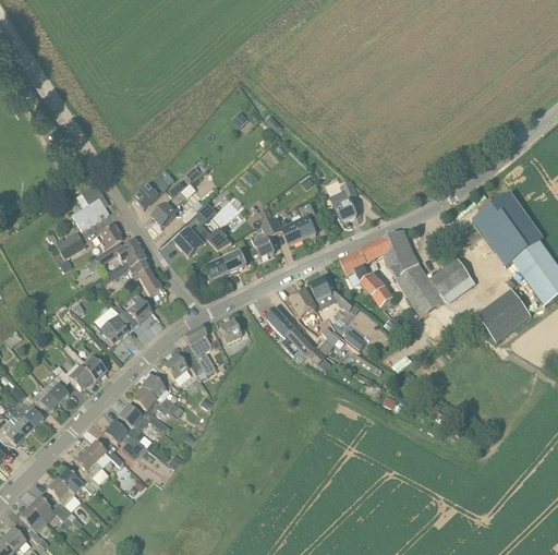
[(241,110),(232,119),(240,127),(249,119),(241,110)]
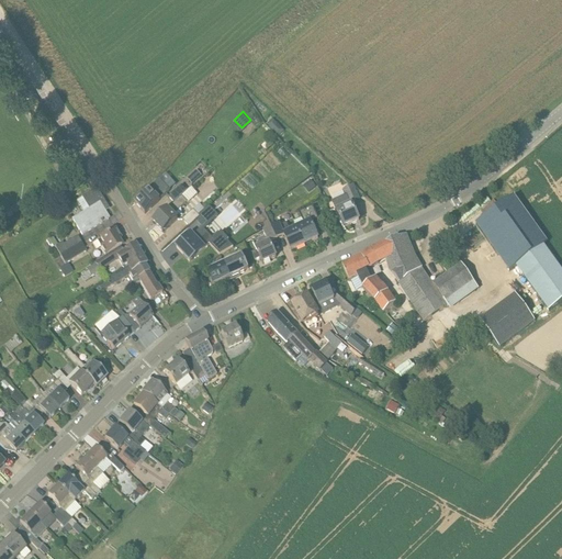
[(272,115),(266,121),(271,127),(278,122),(272,115)]
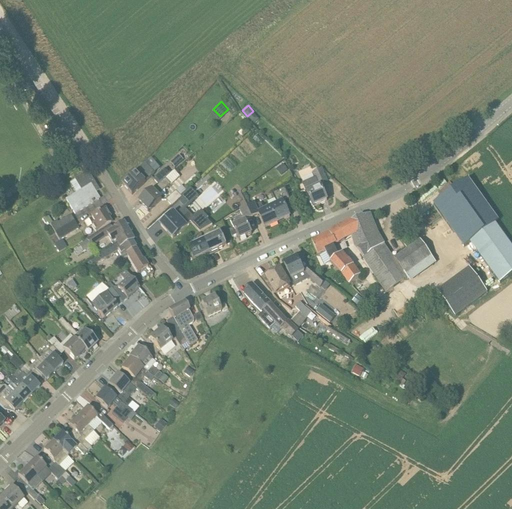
[(242,134),(247,129),(243,125),(238,130),(242,134)]
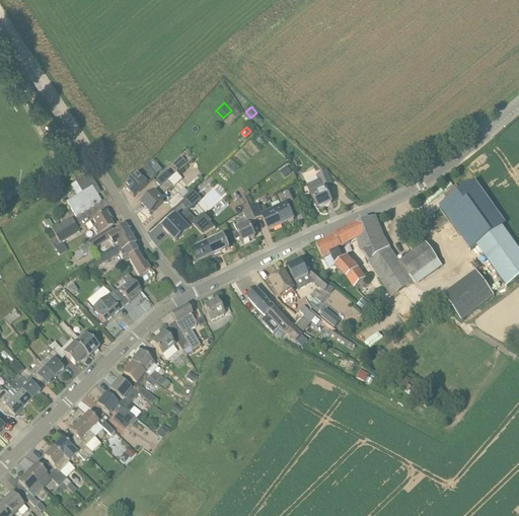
[(177,167),(186,159),(181,154),(173,162),(177,167)]
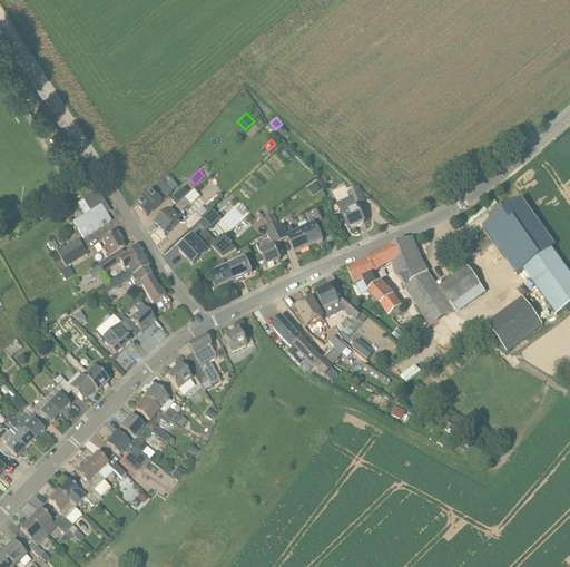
[(147,213),(173,189),(163,178),(153,188),(137,203),(147,213)]
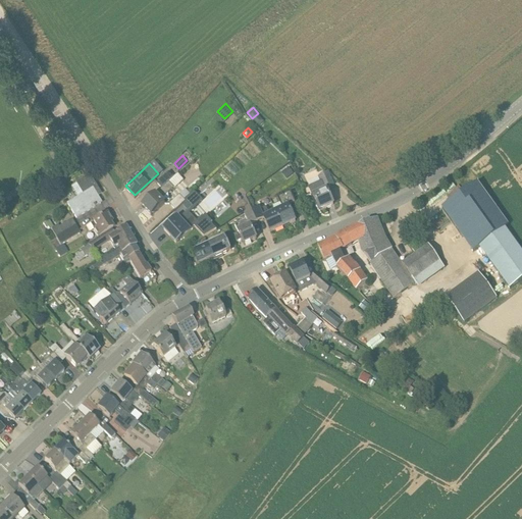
[(280,170),(285,176),(293,170),(288,164),(280,170)]
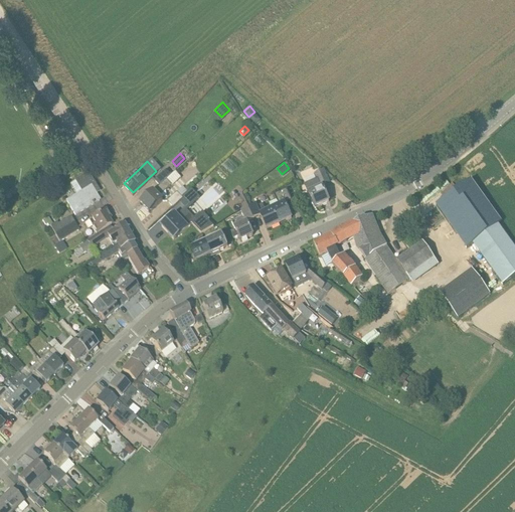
[(160,183),(167,177),(172,172),(166,166),(154,177),(160,183)]
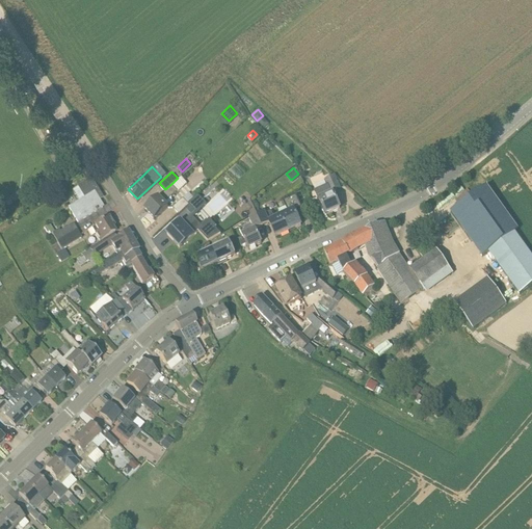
[(339,185),(334,173),(325,176),(330,188),(339,185)]
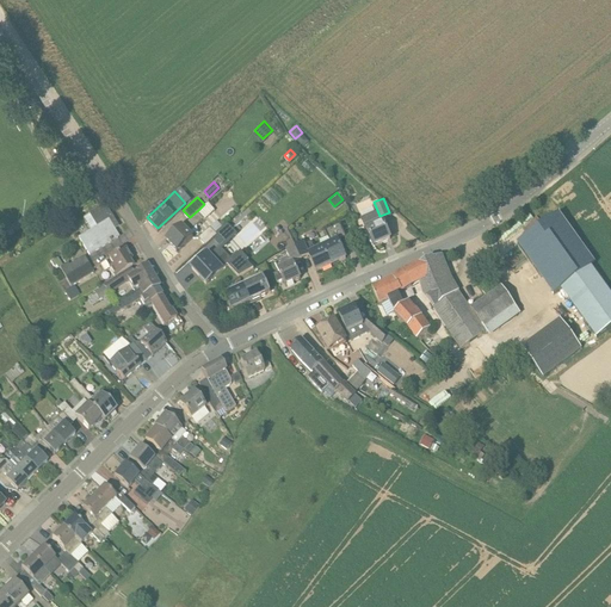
[(117,223),(113,216),(104,202),(84,215),(92,228),(79,235),(90,252),(118,234),(113,227),(117,223)]
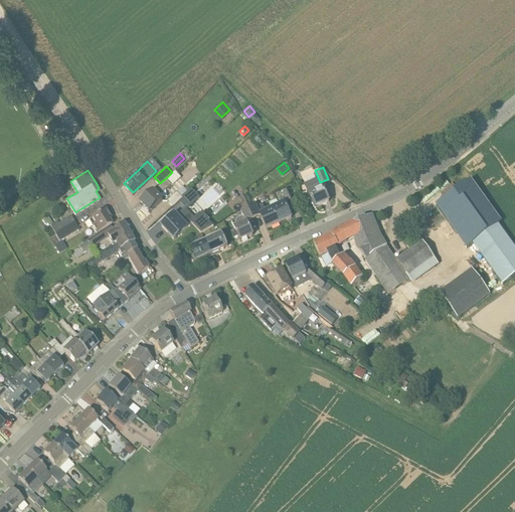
[(159,193),(171,182),(167,177),(160,183),(140,200),(149,210),(157,203),(163,197),(159,193)]
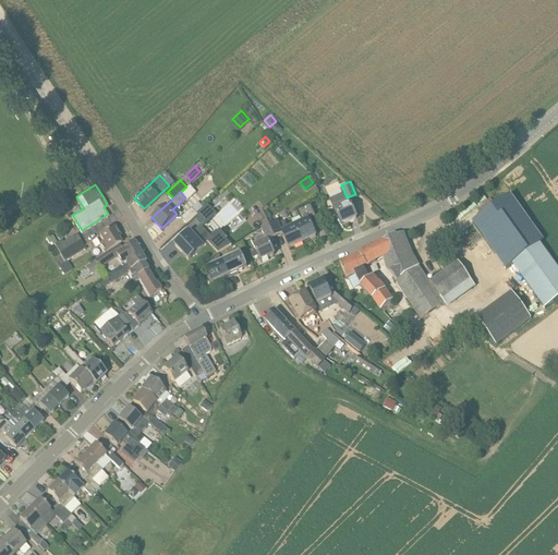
[(352,206),(349,197),(334,204),(342,222),(356,216),(352,206)]
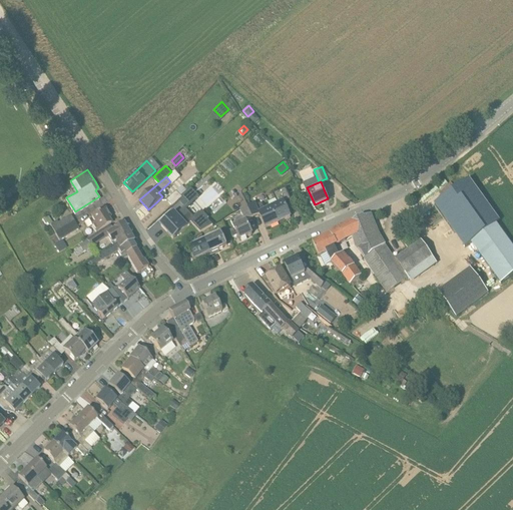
[(182,182),(167,197),(172,203),(179,196),(182,194),(181,193),(187,187),(182,182)]
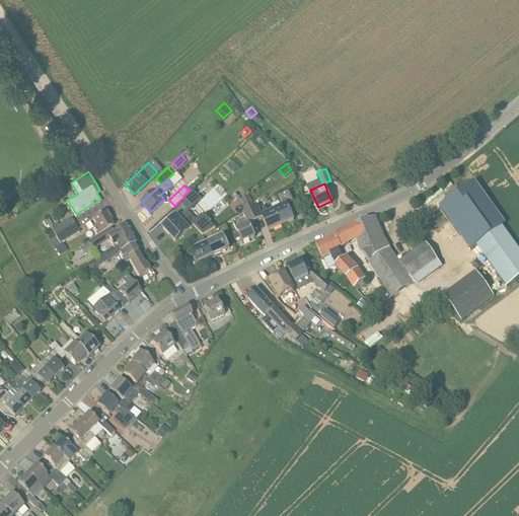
[(184,197),(181,199),(189,207),(201,196),(194,188),(184,197)]
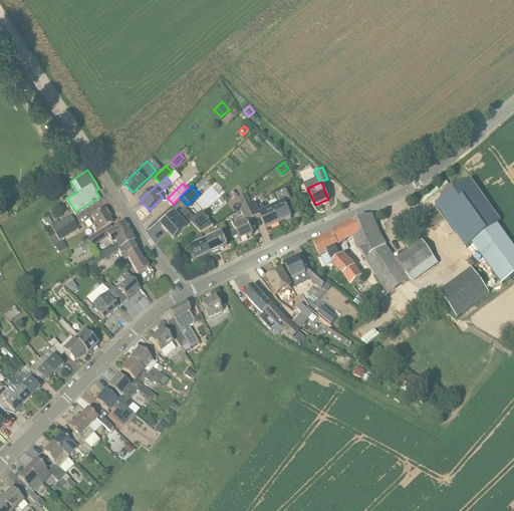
[(291,215),(284,201),(291,198),(286,186),(273,192),(276,197),(269,200),(271,205),(278,221),(291,215)]
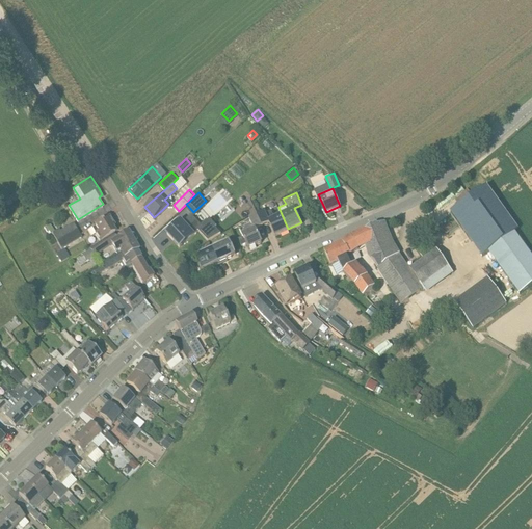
[(288,229),(281,212),(269,217),(265,207),(258,210),(263,222),(269,220),(275,234),(288,229)]
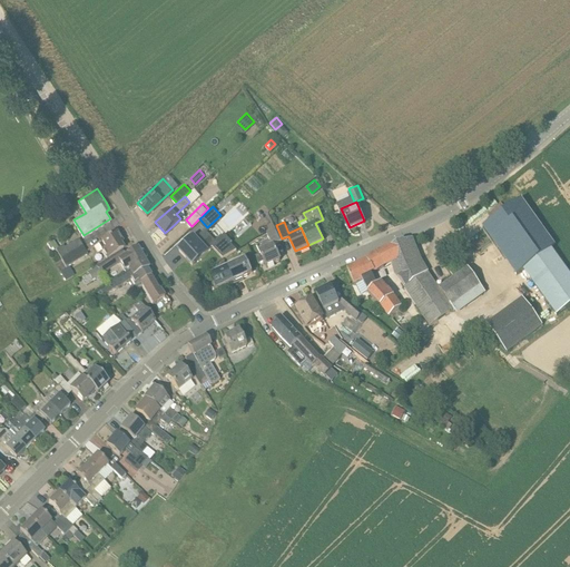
[(245,235),(234,224),(212,244),(213,244),(223,256),(237,247),(234,245),(245,235)]
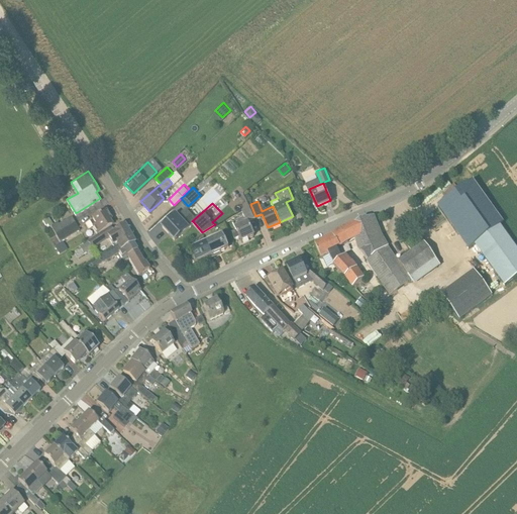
[(247,220),(255,216),(250,204),(247,205),(247,206),(241,208),(246,219),(235,224),(237,229),(241,239),(254,233),(249,224),(247,220)]
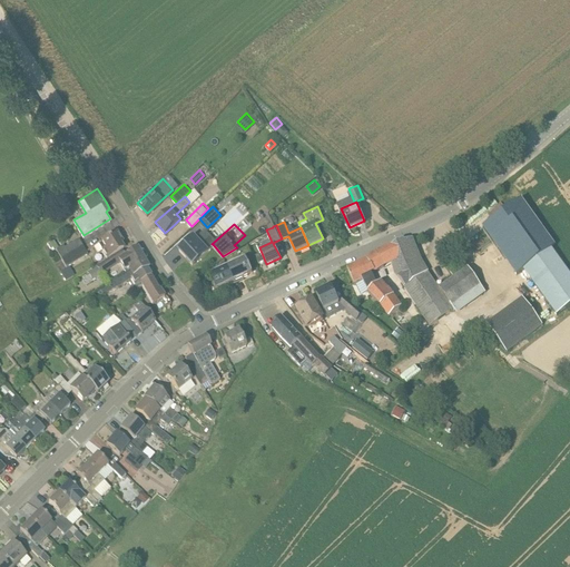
[(197,236),(195,233),(179,247),(193,262),(213,244),(212,244),(216,240),(205,228),(197,236)]
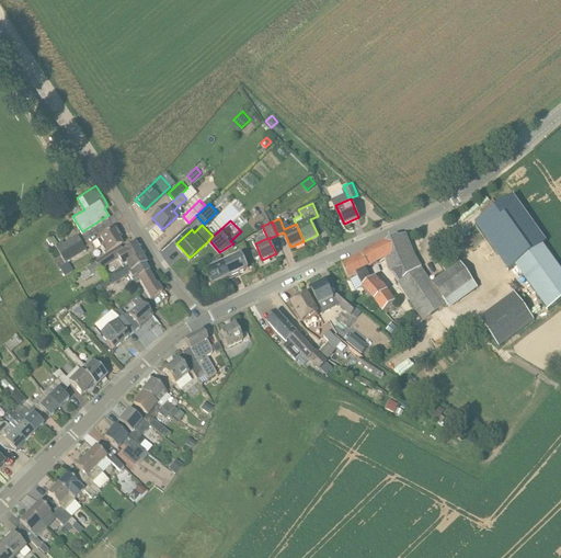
[(99,243),(104,253),(106,252),(122,242),(118,237),(121,236),(115,226),(99,235),(103,241),(99,243)]
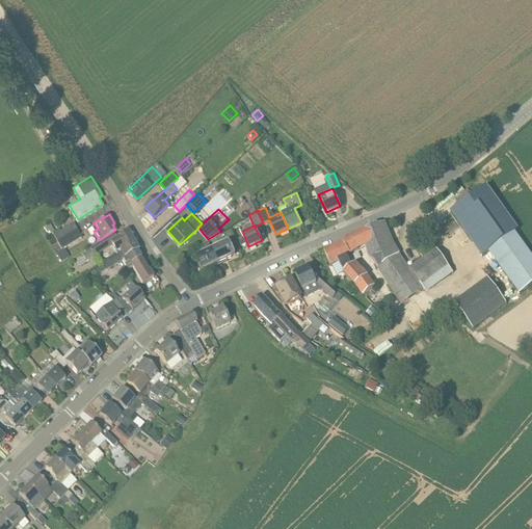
[(351,234),(342,240),(324,248),(330,263),(338,260),(343,270),(363,293),(375,283),(368,273),(364,267),(366,265),(360,258),(352,263),(347,253),(350,252),(350,253),(358,246),(366,243),(368,252),(376,265),(399,249),(397,245),(396,245),(393,239),(387,221),(386,219),(377,222),(376,222),(358,231),(351,234)]
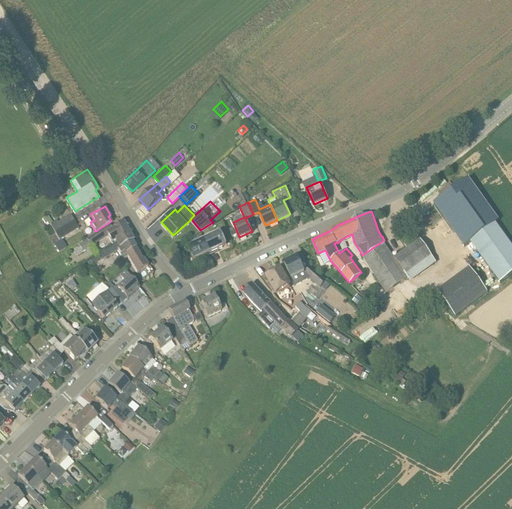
[(54,229),(74,218),(70,212),(58,220),(57,218),(44,225),(48,233),(54,229)]
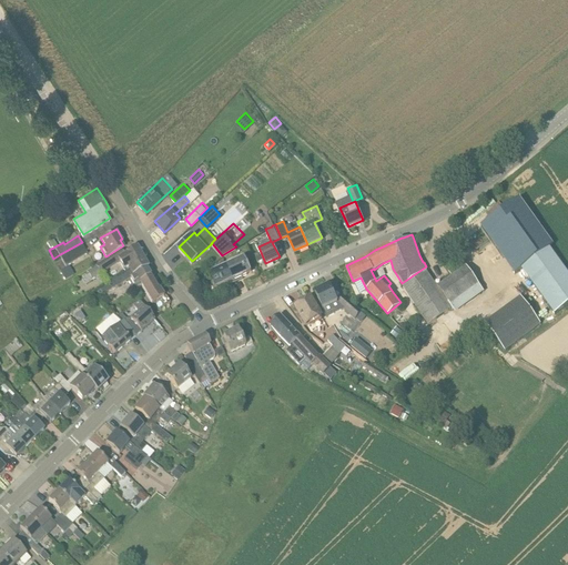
[(82,242),(60,254),(66,263),(88,251),(82,242)]
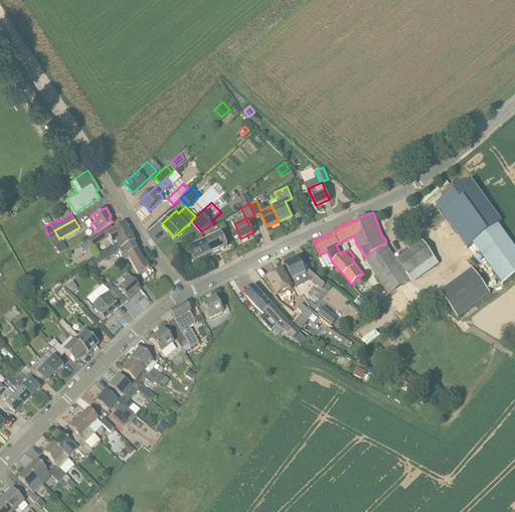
[(112,222),(98,231),(102,237),(108,233),(114,243),(117,241),(121,248),(133,241),(134,240),(124,221),(122,223),(115,226),(112,222)]
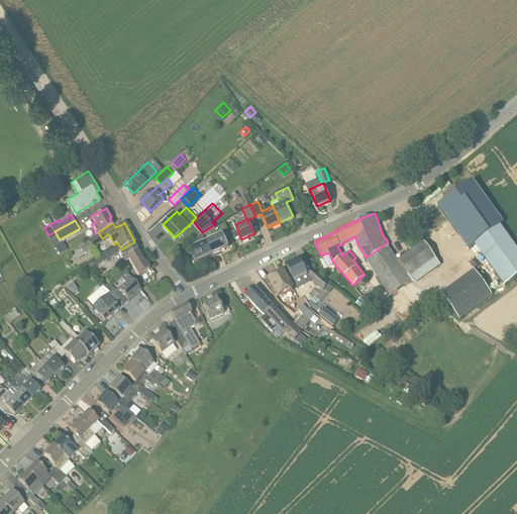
[(516,245),(500,223),(475,241),(505,283),(516,274),(516,245)]
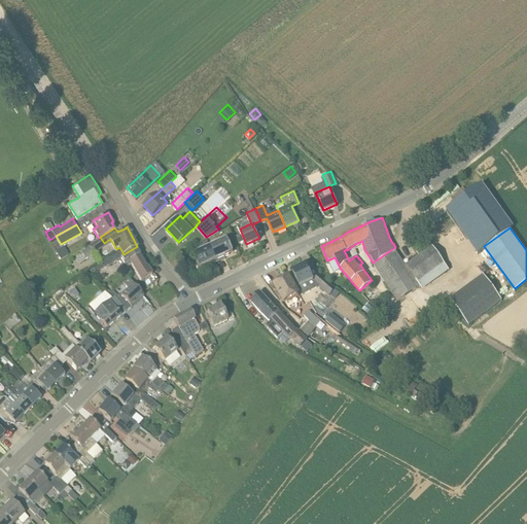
[(104,243),(100,237),(98,238),(89,244),(94,250),(94,251),(100,248),(99,247),(105,243),(104,243)]
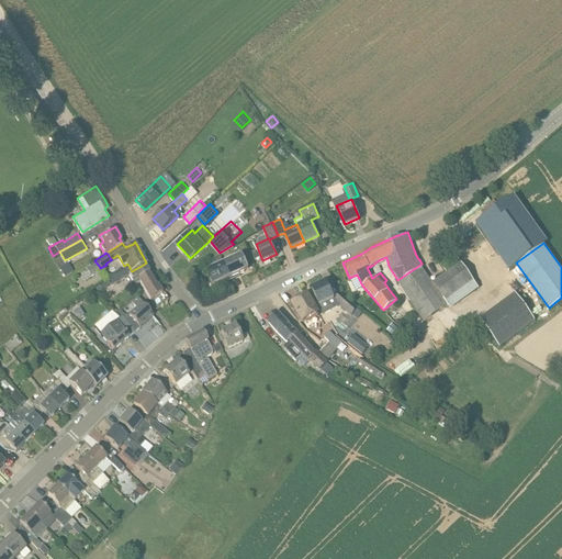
[(231,275),(249,267),(243,253),(224,260),(231,275)]
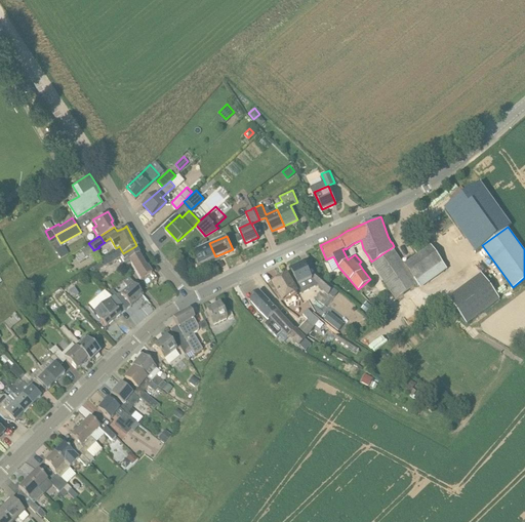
[(55,247),(59,255),(68,251),(64,243),(55,247)]
